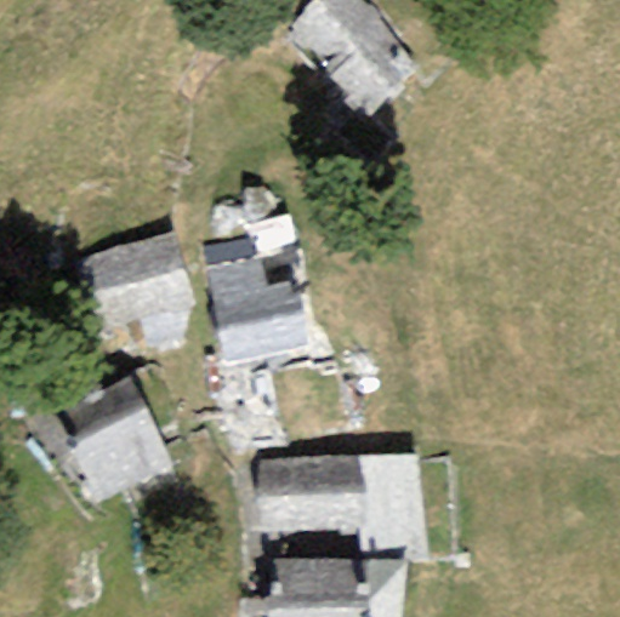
[(316,0),(286,27),(363,109),(417,60),(363,0),(316,0)]
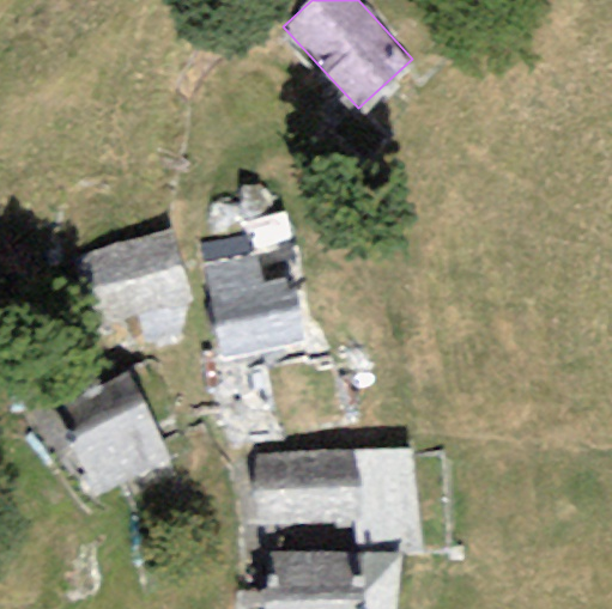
[(168,229),(83,254),(104,324),(189,298),(168,229)]
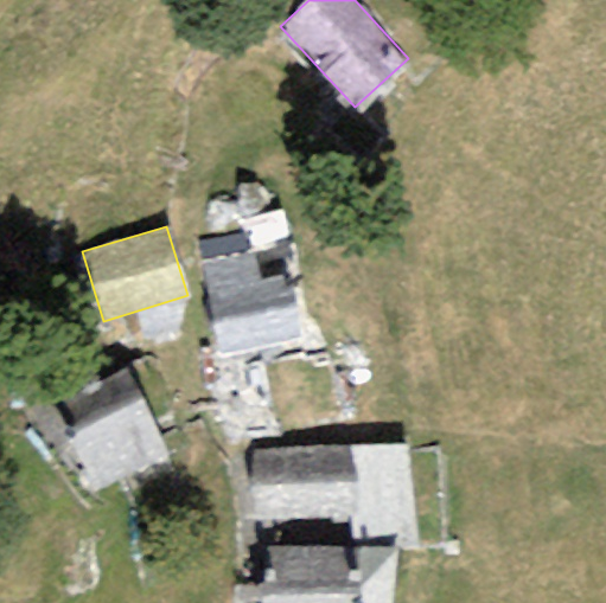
[(221,355),(303,338),(289,276),(261,282),(254,250),(199,262),(221,355)]
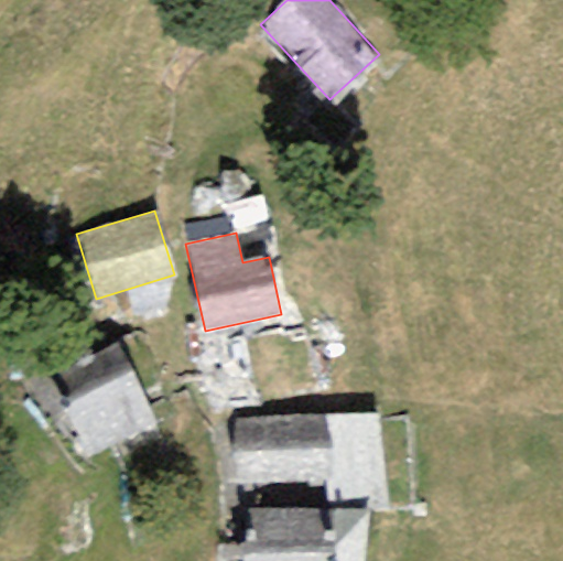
[(132,368),(65,400),(89,452),(157,420),(132,368)]
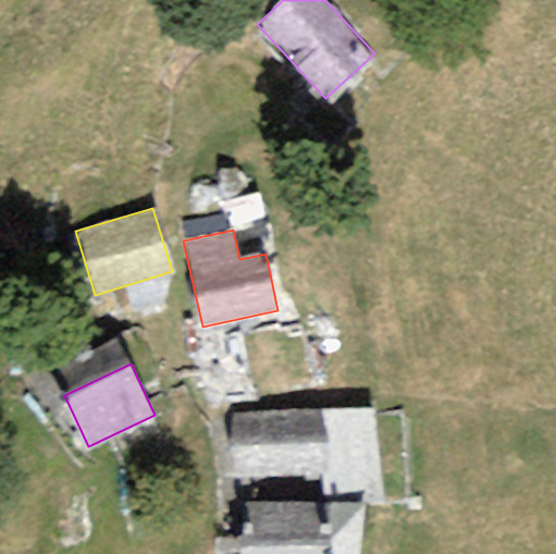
[(325,407),(233,410),(231,475),(324,475),(325,407)]
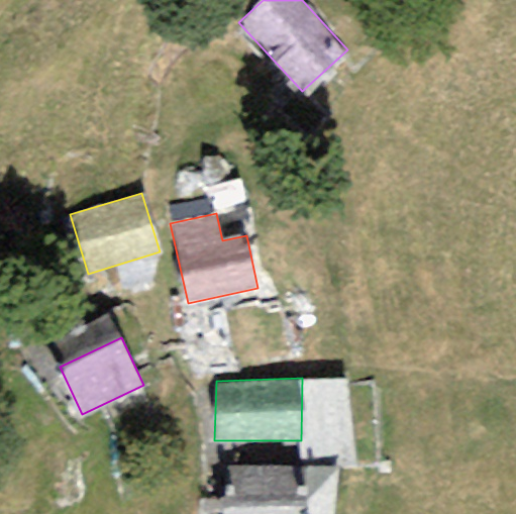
[(333,513),(334,467),(226,465),(224,513),(333,513)]
